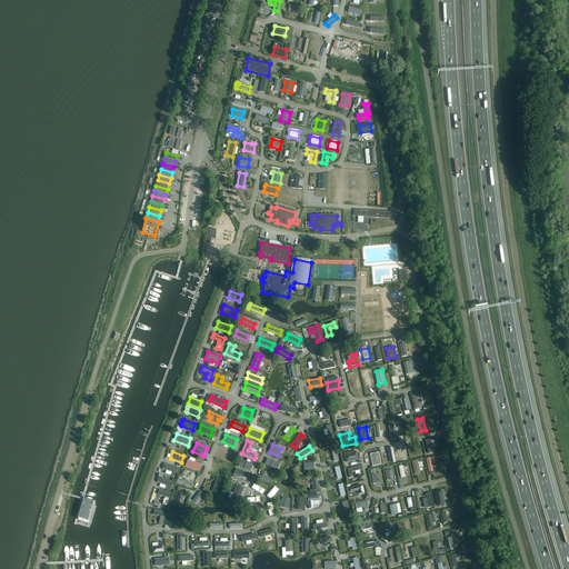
[(358,460),(357,451),(343,453),(346,462),(358,460)]
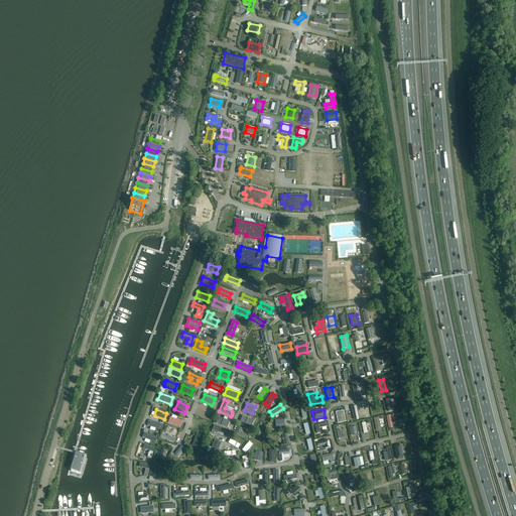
[(344,410),(336,412),(338,422),(346,421),(344,410)]
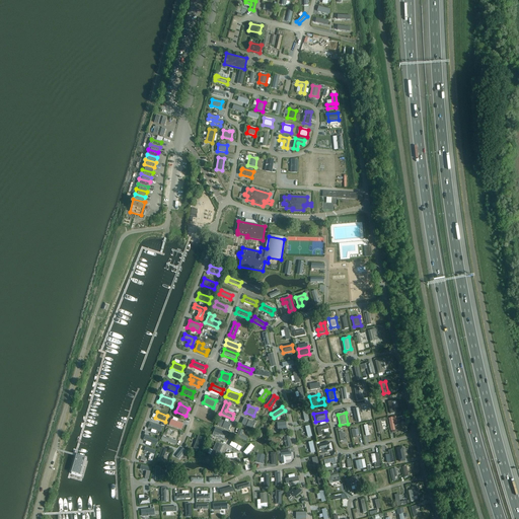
[(388,419),(391,431),(395,430),(394,424),(397,423),(396,417),(388,419)]
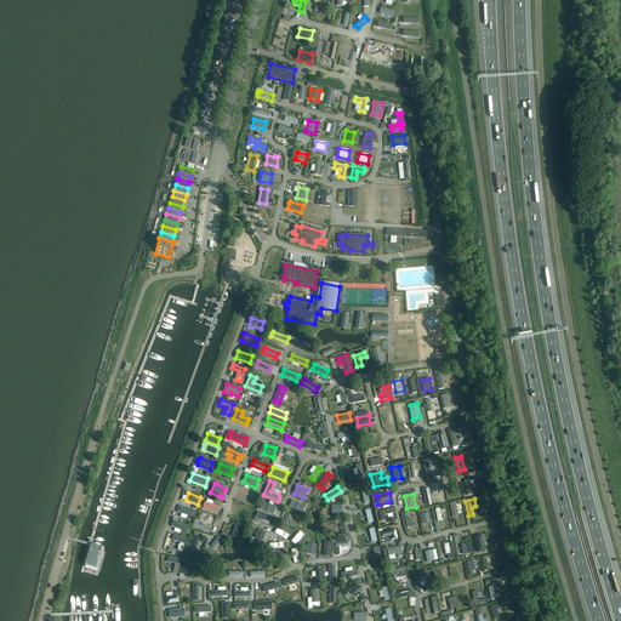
[(291,500),(289,507),(302,513),(306,506),(291,500)]
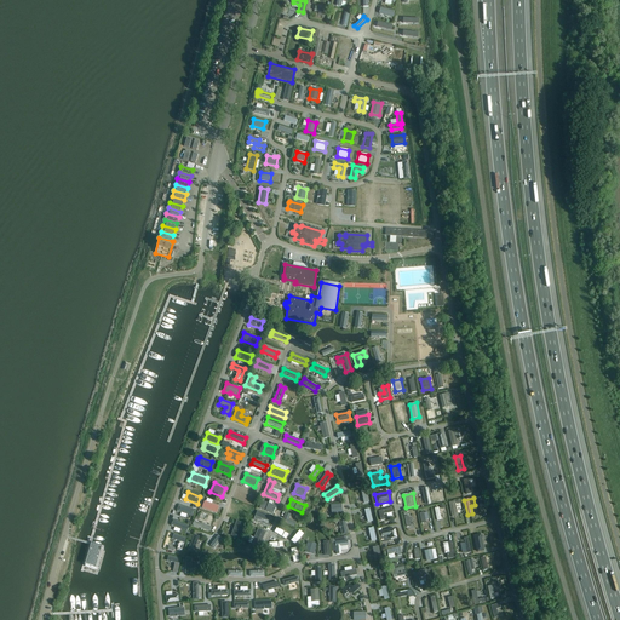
[(260,500),(258,507),(273,514),(276,506),(260,500)]
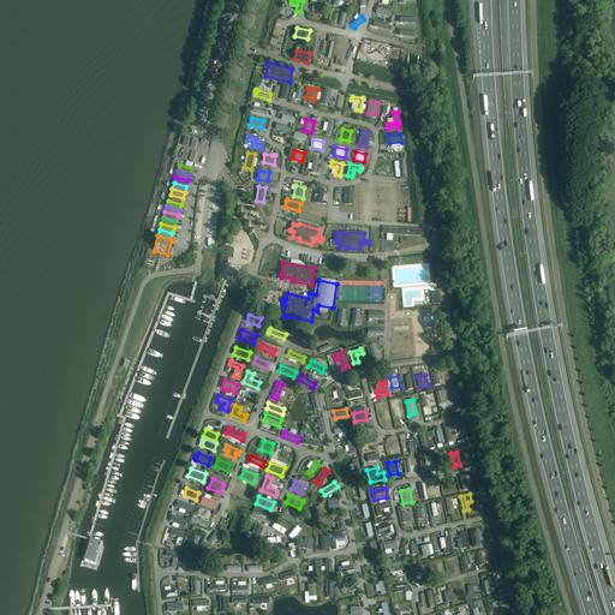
[(215,509),(218,502),(203,497),(201,503),(215,509)]
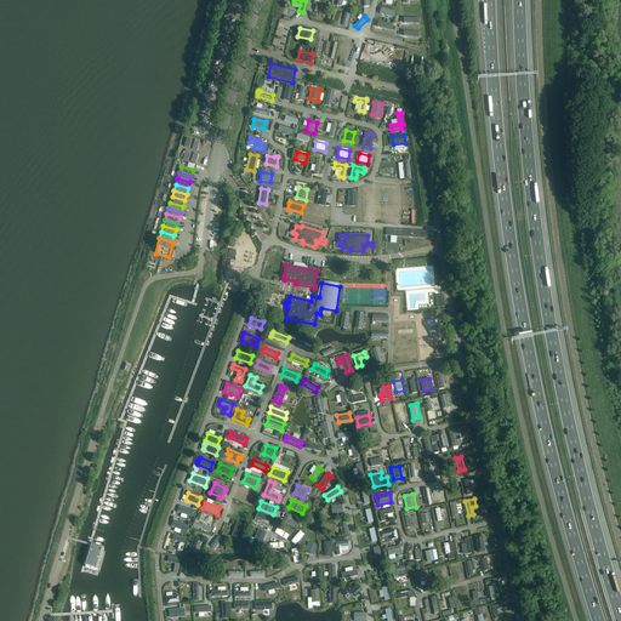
[(342,505),(331,506),(332,514),(342,513),(342,505)]
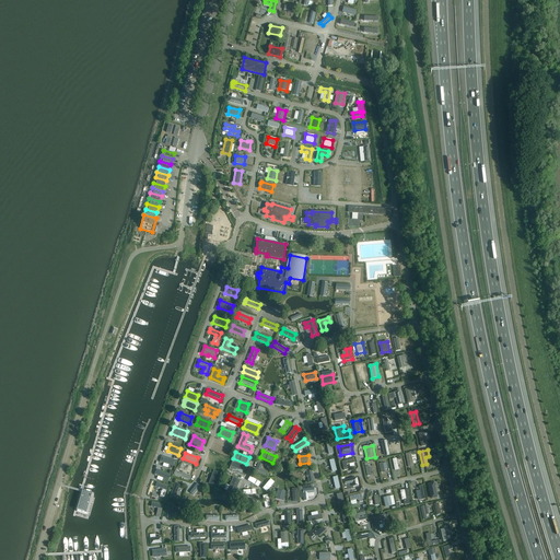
[(161,456),(160,462),(174,466),(176,462),(161,456)]
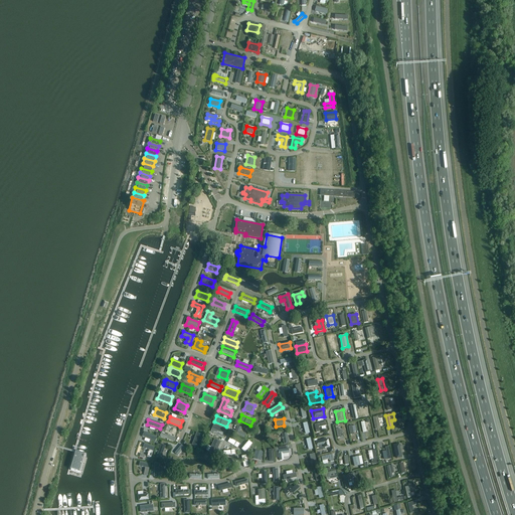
[(320,432),(319,426),(326,425),(325,421),(315,424),(316,433),(320,432)]
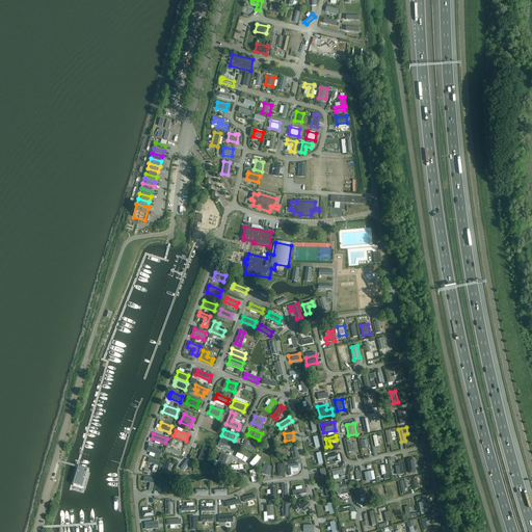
[(224,449),(228,450),(229,447),(231,443),(220,439),(218,446),(224,449)]
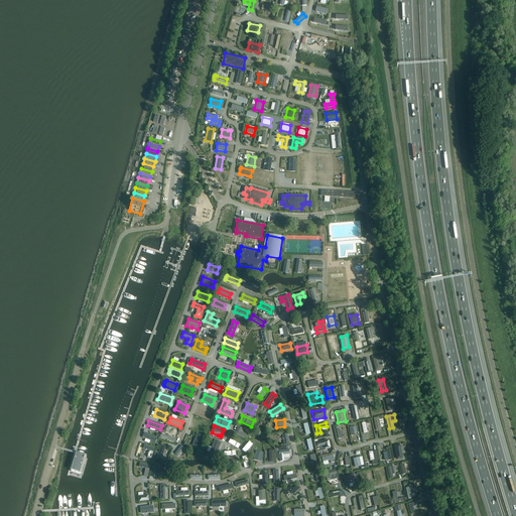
[(247,434),(241,432),(242,428),(238,426),(235,434),(245,438),(247,434)]
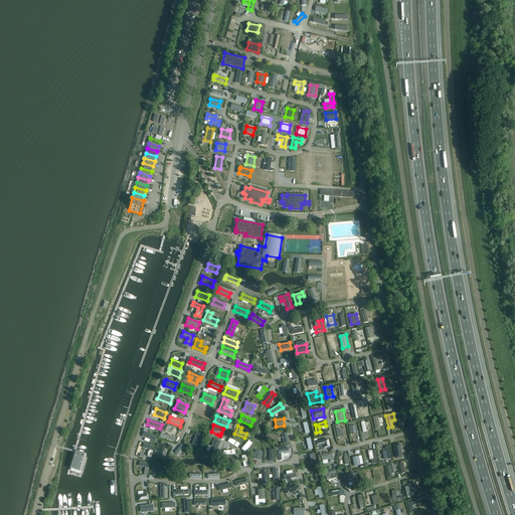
[(144,433),(142,437),(155,442),(157,438),(144,433)]
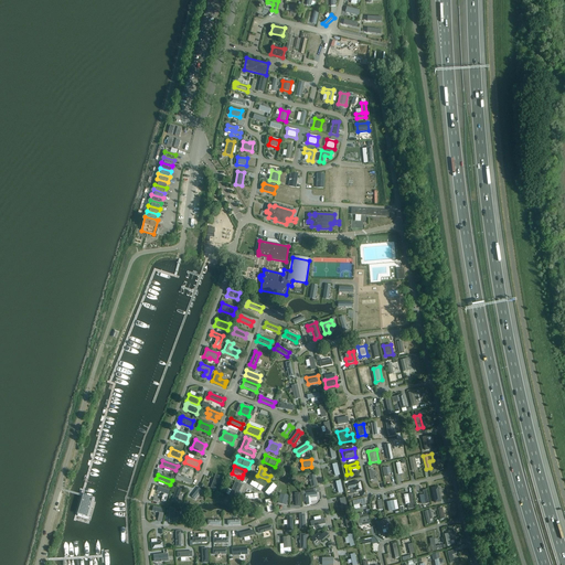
[(192,480),(177,475),(176,479),(191,484),(192,480)]
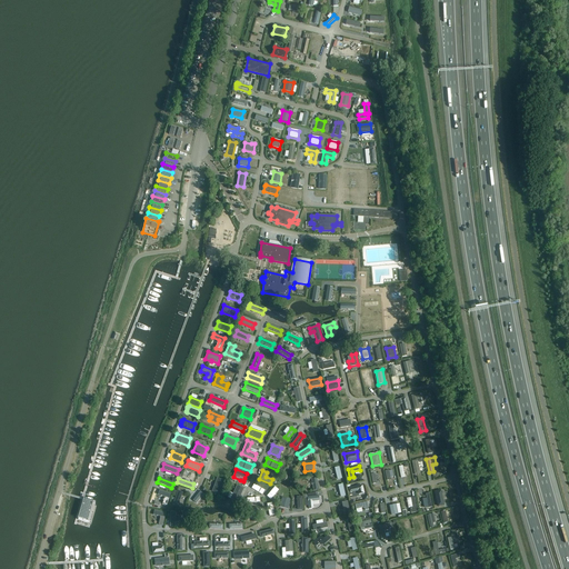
[(212,491),(219,495),(225,481),(217,478),(212,491)]
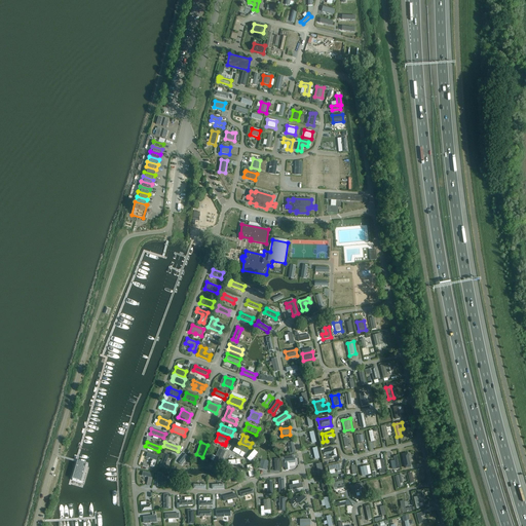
[(324,455),(331,454),(331,457),(337,455),(335,448),(323,451),(324,455)]
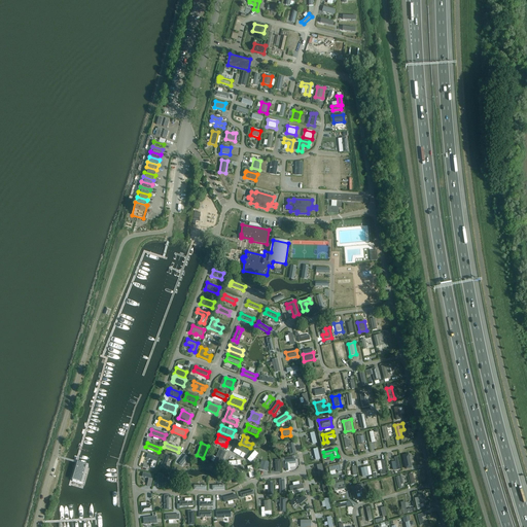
[(225,453),(219,450),(213,462),(219,465),(225,453)]
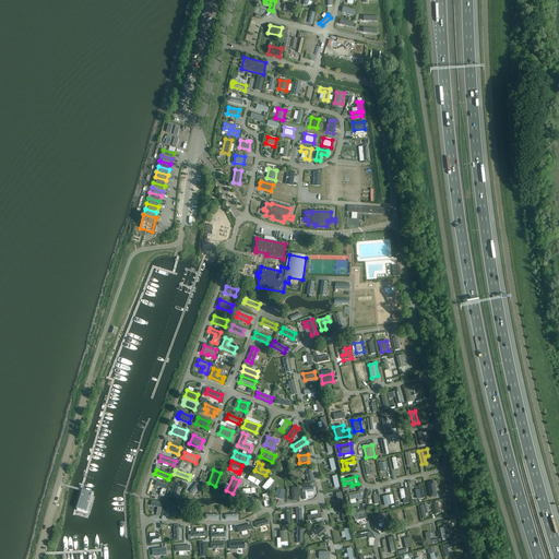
[(270,478),(264,485),(269,488),(273,482),(270,478)]
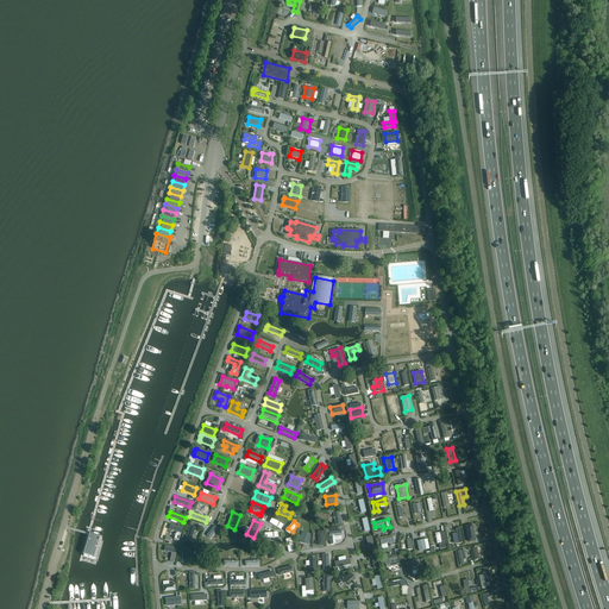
[(182,528),(170,525),(169,529),(176,532),(174,540),(179,541),(182,528)]
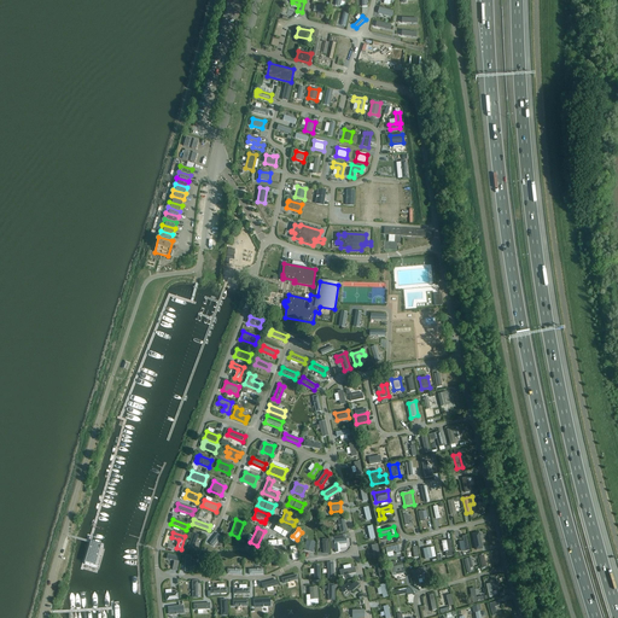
[(193,532),(187,548),(193,549),(199,535),(193,532)]
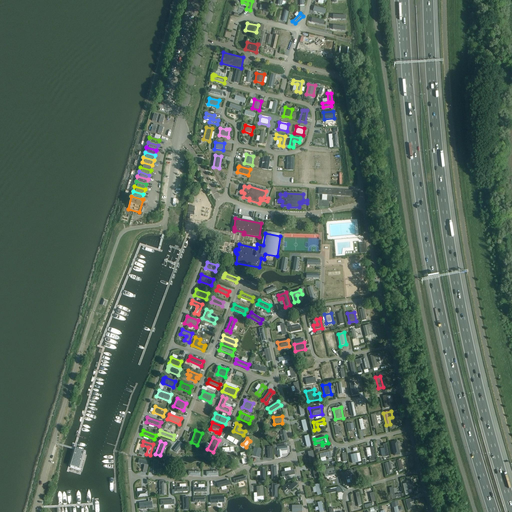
[(174,450),(177,453),(183,444),(180,442),(174,450)]
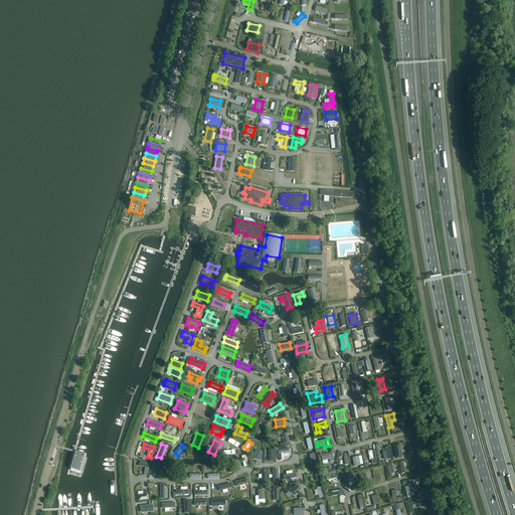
[(289,448),(278,451),(280,461),(285,460),(283,454),(290,452),(289,448)]
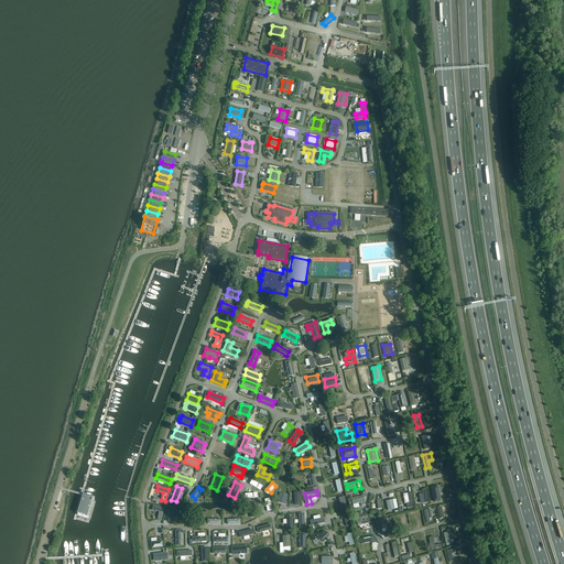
[(285,505),(288,495),(280,492),(278,502),(285,505)]
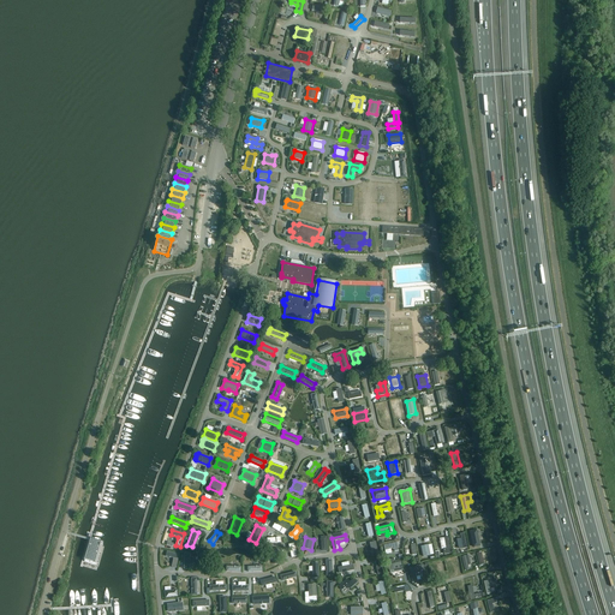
[(84,562),(96,565),(102,543),(90,539),(84,562)]
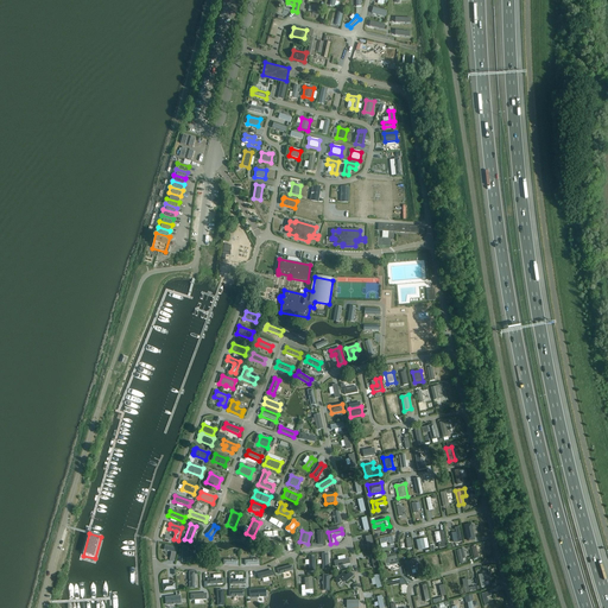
[(177,548),(165,545),(164,550),(171,552),(170,561),(175,562),(177,548)]
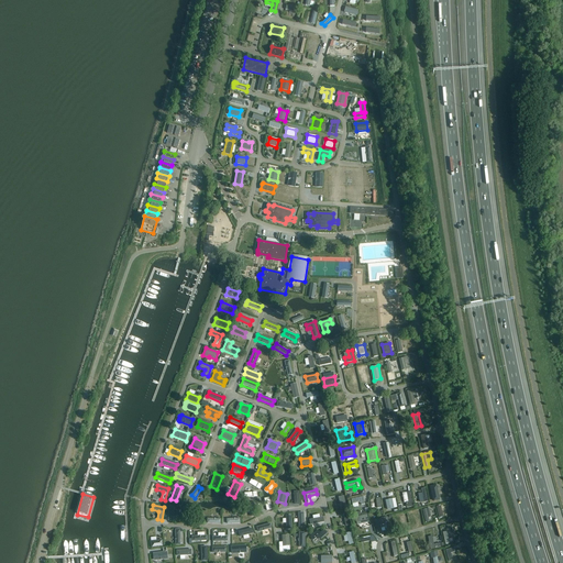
[(357,525),(368,522),(367,515),(355,517),(357,525)]
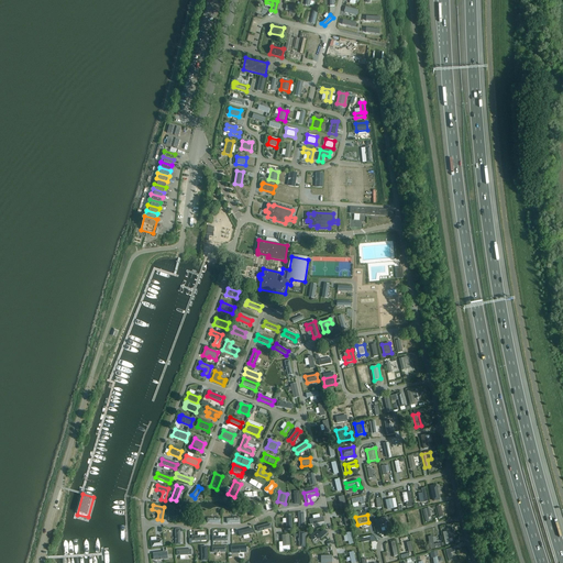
[(377,533),(382,532),(379,523),(388,521),(387,517),(374,519),(377,533)]
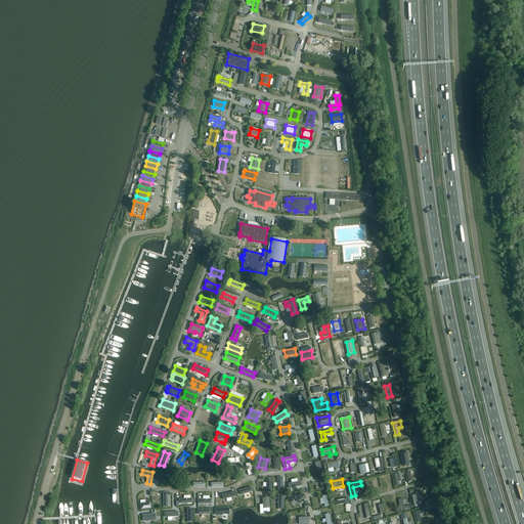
[(298,501),(304,495),(302,492),(298,495),(296,493),(289,499),(292,503),(295,499),(298,501)]
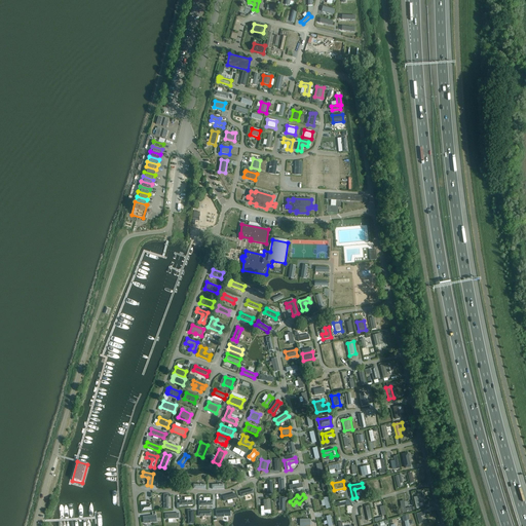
[(402,513),(411,511),(410,508),(405,509),(404,501),(400,501),(402,513)]
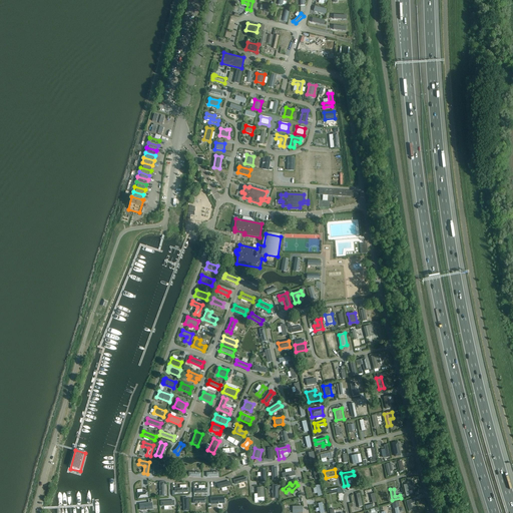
[(409,511),(412,510),(411,504),(415,503),(413,499),(406,501),(409,511)]
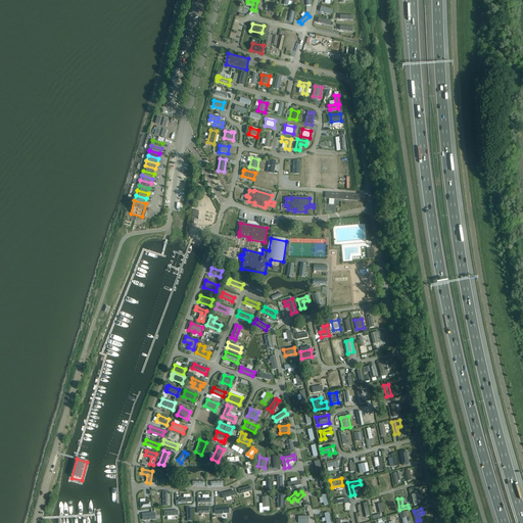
[(155,519),(155,513),(142,514),(143,521),(155,519)]
